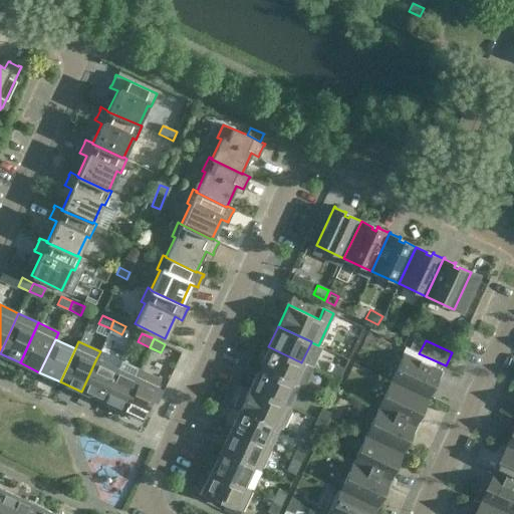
[(292,382),(301,362),(268,346),(259,367),(292,382)]
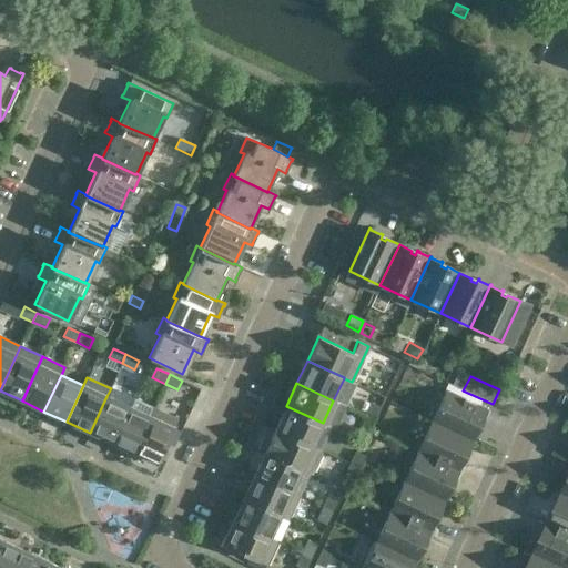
[(446,389),(432,421),(473,439),(478,427),(476,426),(478,422),(483,424),(484,422),(483,422),(487,412),(488,412),(489,411),(446,389)]
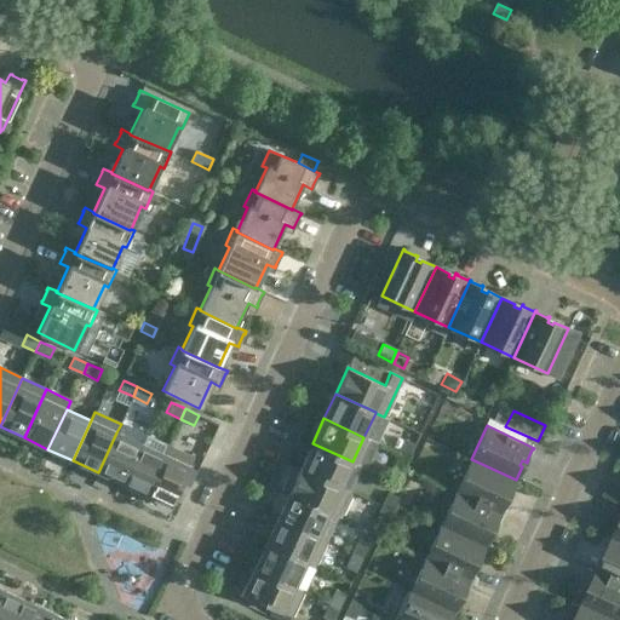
[(141,443),(116,432),(98,472),(121,483),(141,443)]
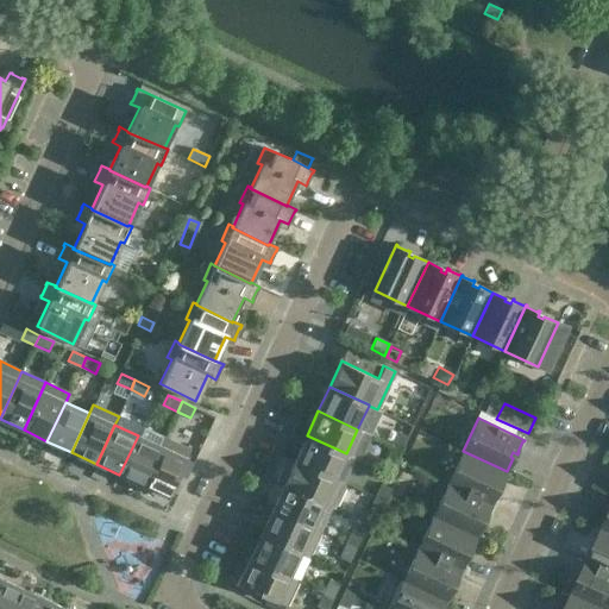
[(397,432),(391,445),(401,450),(408,435),(397,432)]
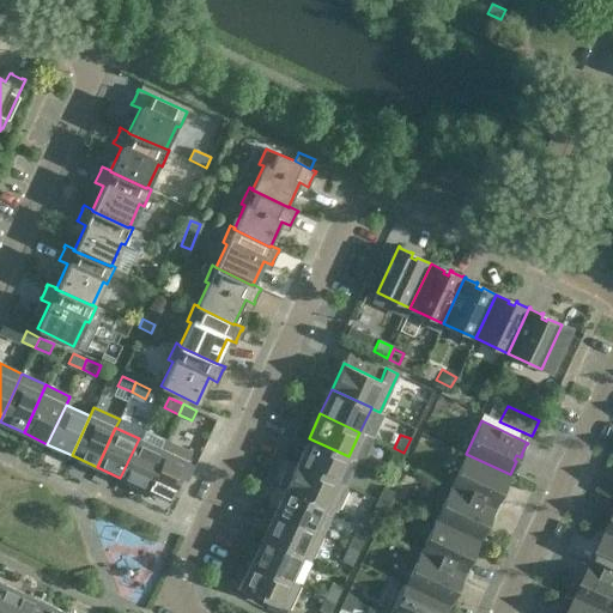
[(162,449),(139,438),(120,478),(144,489),(162,449)]
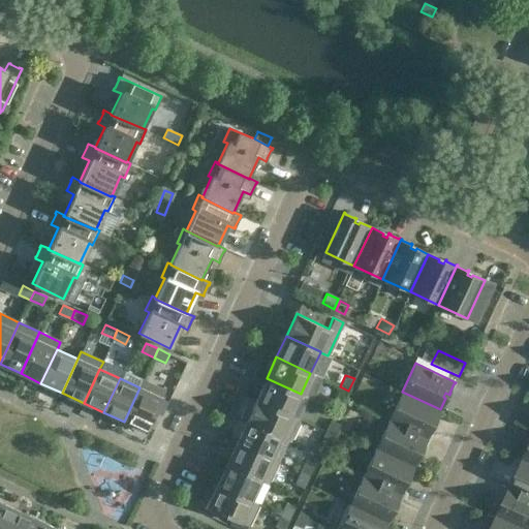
[(290,415),(301,394),(267,378),(256,400),(290,415)]
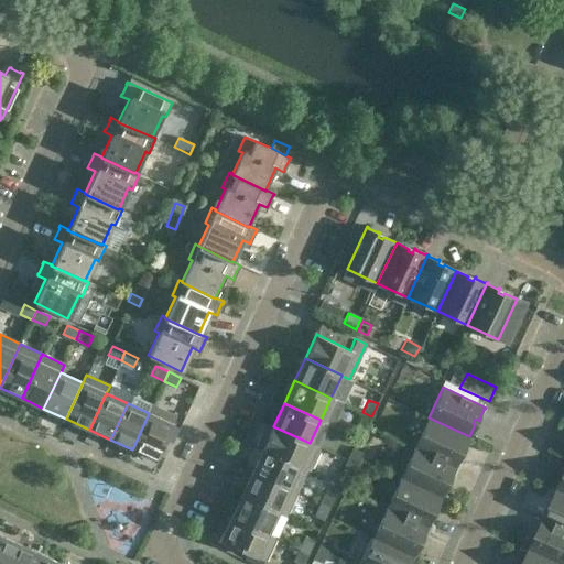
[(152,405),(149,413),(132,449),(155,461),(176,416),(152,405)]
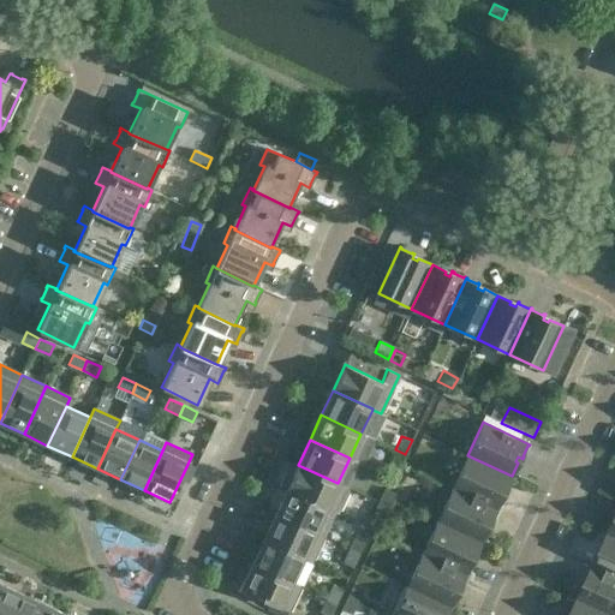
[(399,467),(405,454),(395,449),(389,464),(399,467)]
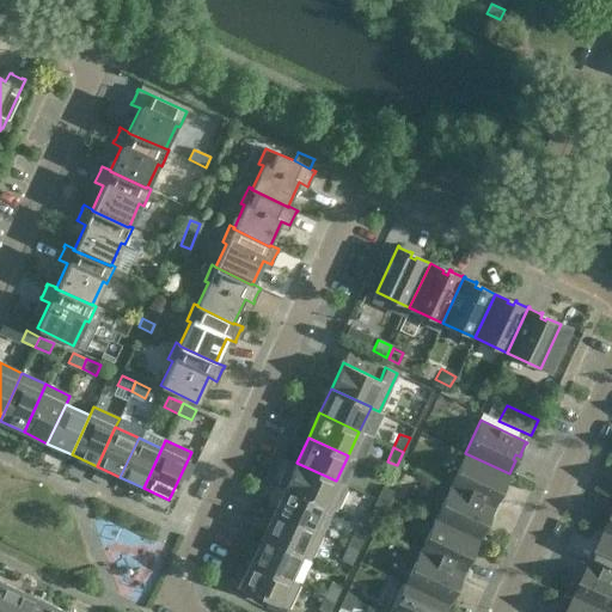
[(502,488),(509,473),(465,453),(450,485),(496,508),(497,507),(496,506),(501,495),(502,496),(503,494),(497,491),(500,487),(502,488)]
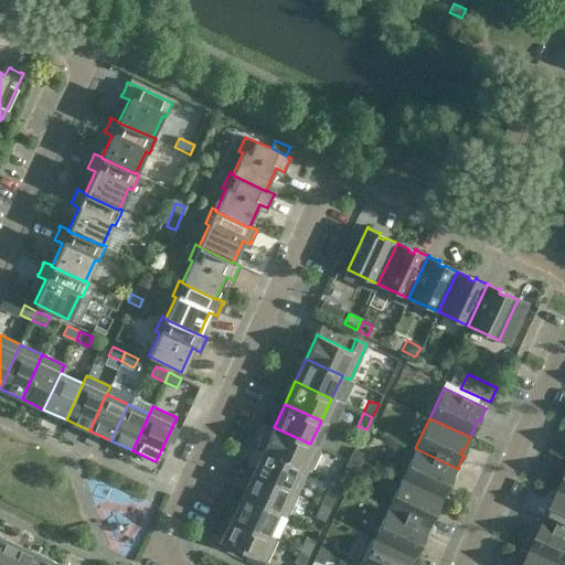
[(299,467),(310,444),(274,427),(263,449),(299,467)]
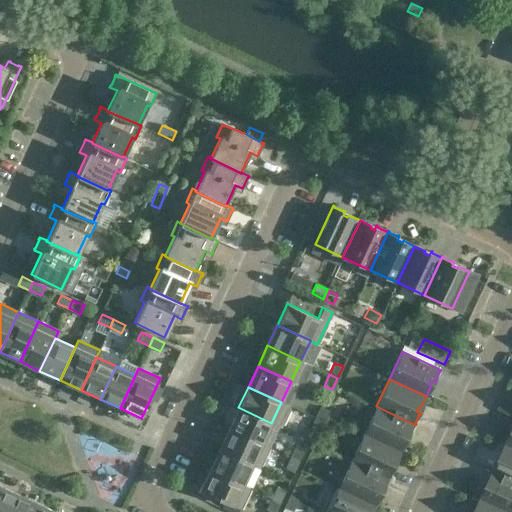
[(329,410),(323,407),(321,406),(315,418),(324,422),(329,410)]
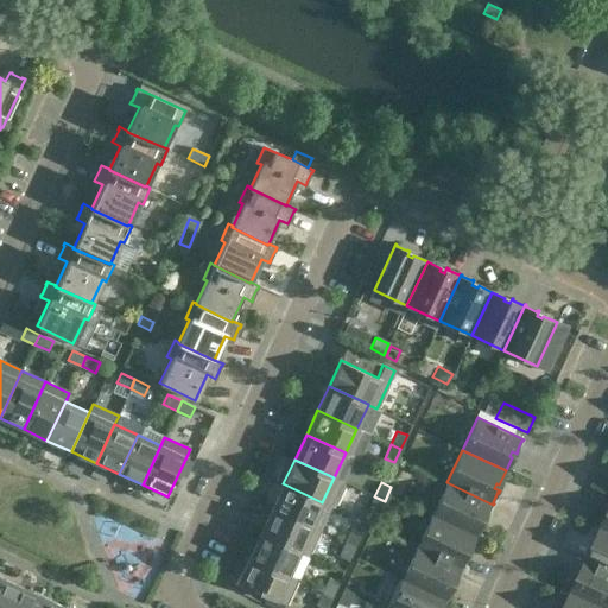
[(493,505),(447,482),(431,514),(475,536),(482,521),(480,520),(482,515),(487,518),(488,515),(487,515),(492,505),(493,505)]
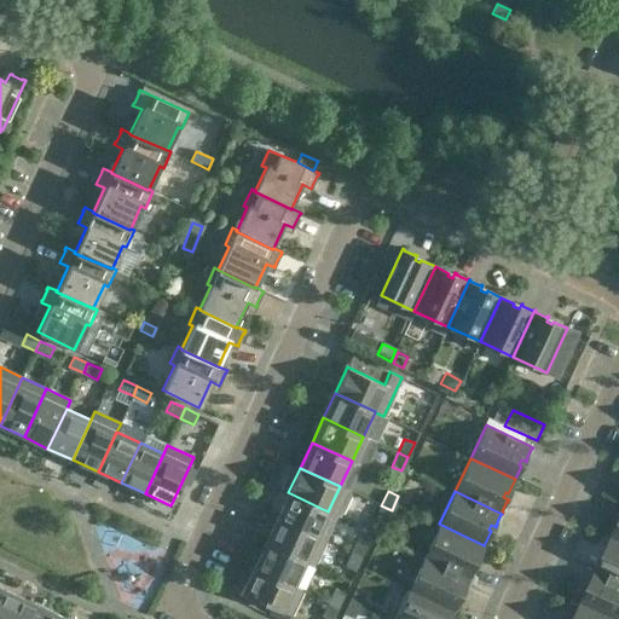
[(317,536),(328,512),(288,492),(277,518),(317,536)]
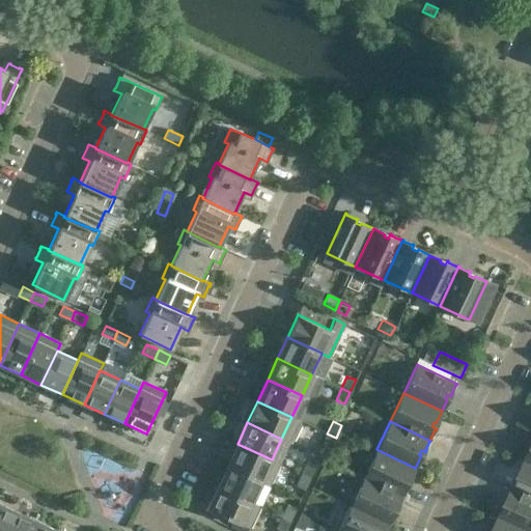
[(330,449),(336,438),(327,434),(322,445),(330,449)]
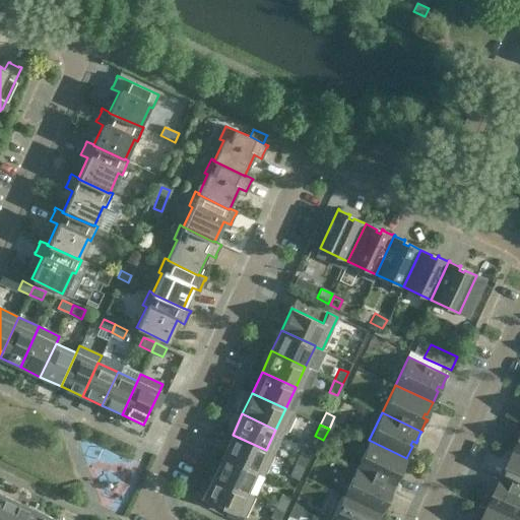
[(273,453),(266,450),(233,435),(222,456),(256,471),(256,472),(263,475),(273,453)]
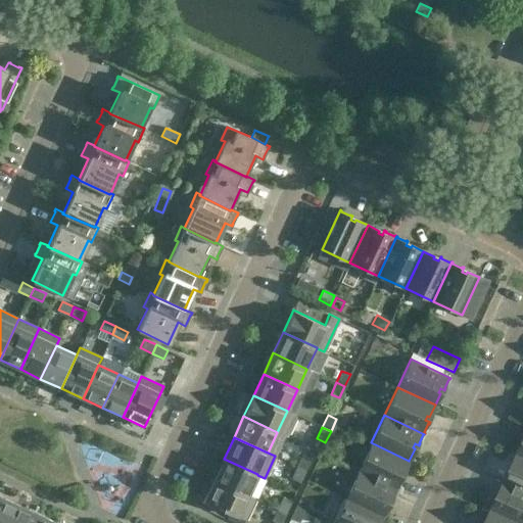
[(403,472),(409,461),(371,442),(359,471),(398,489),(398,488),(397,488),(401,479),(402,479),(403,478),(399,476),(401,471),(403,472)]
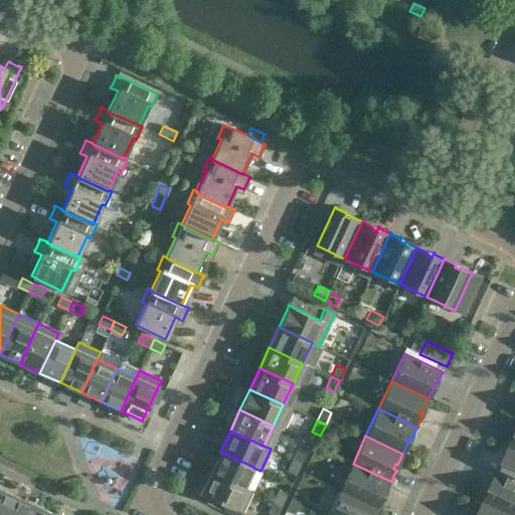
[(514,482),(514,449),(509,447),(503,458),(506,459),(504,463),(499,461),(499,463),(500,463),(495,472),(494,472),(494,473),(514,482)]
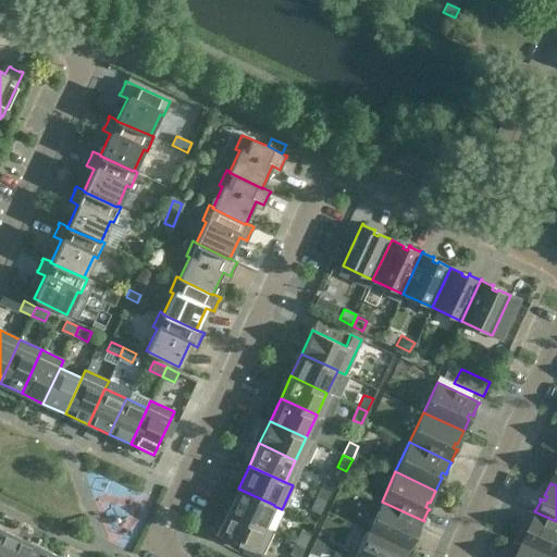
[(331,489),(322,484),(317,497),(325,502),(331,489)]
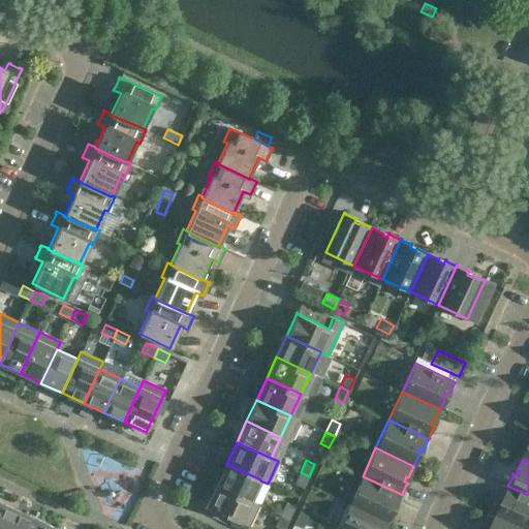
[(251,501),(251,500),(260,480),(260,479),(226,464),(217,485),(251,501)]
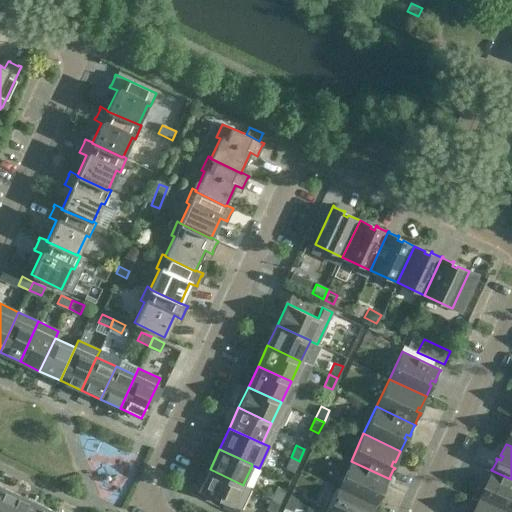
[(294,472),(299,461),(291,457),(285,468),(294,472)]
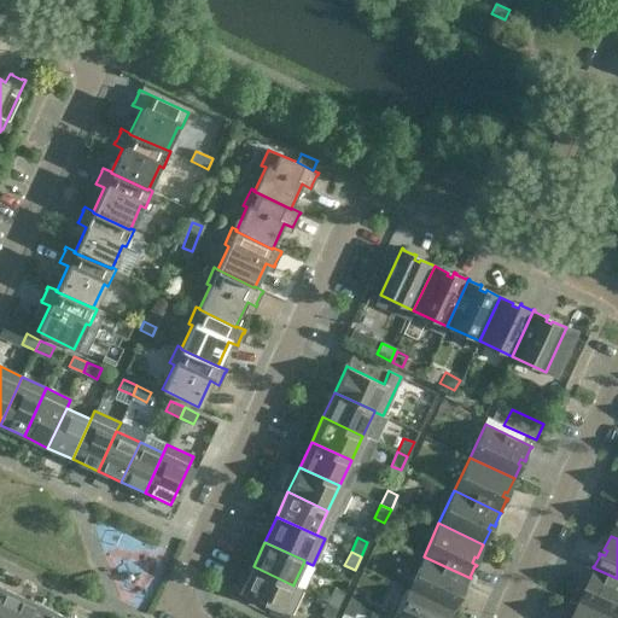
[(470,579),(471,578),(424,557),(408,589),(453,610),(459,596),(456,595),(459,589),(465,592),(465,590),(464,589),(468,578),(470,579)]
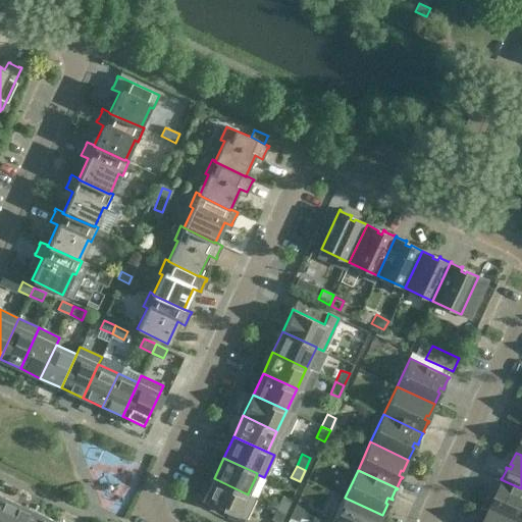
[(255,498),(248,493),(248,494),(214,478),(204,501),(245,519),(255,498)]
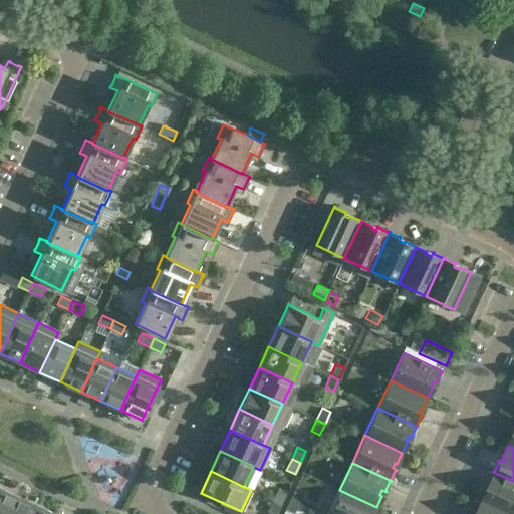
[(513,513),(513,481),(493,472),(493,473),(494,473),(489,482),(488,482),(488,483),(492,485),(490,490),(488,489),(482,500),(513,513)]
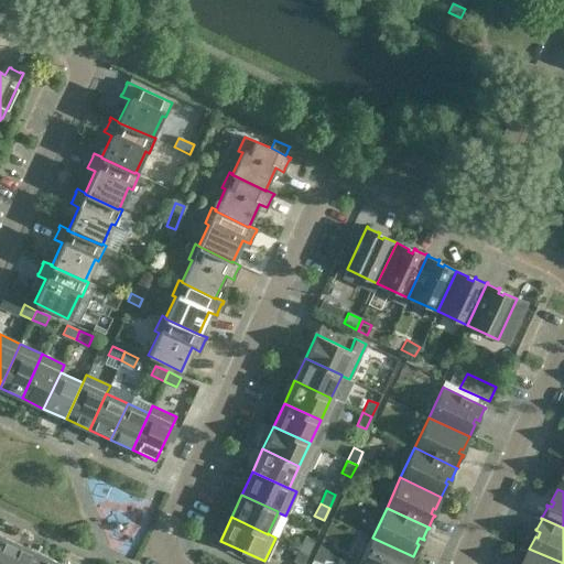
[(0,563),(7,563),(18,543),(0,534),(0,563)]
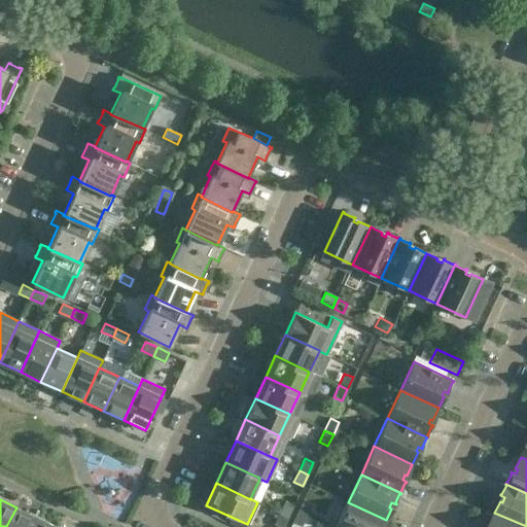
[(285,501),(280,513),(288,517),(293,504),(285,501)]
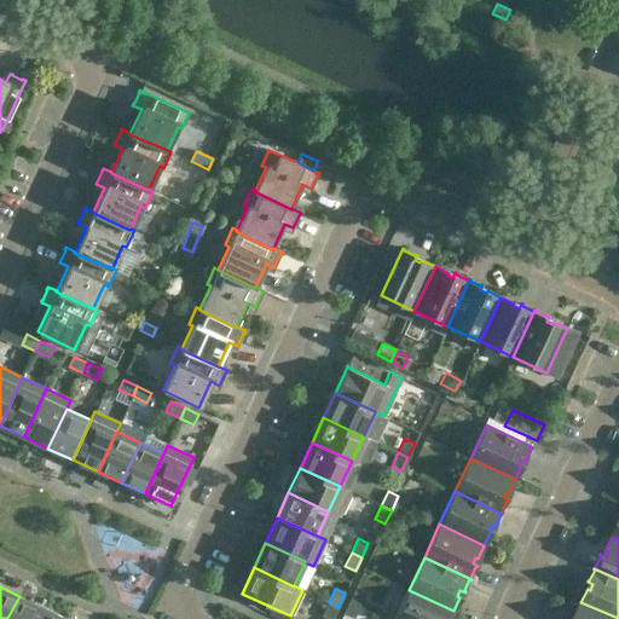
[(449,618),(453,611),(409,590),(394,618),(449,618)]
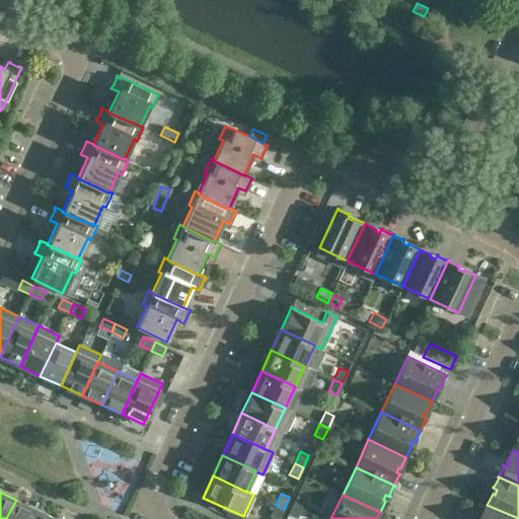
[(305,500),(297,496),(296,496),(292,505),(300,509),(305,500)]
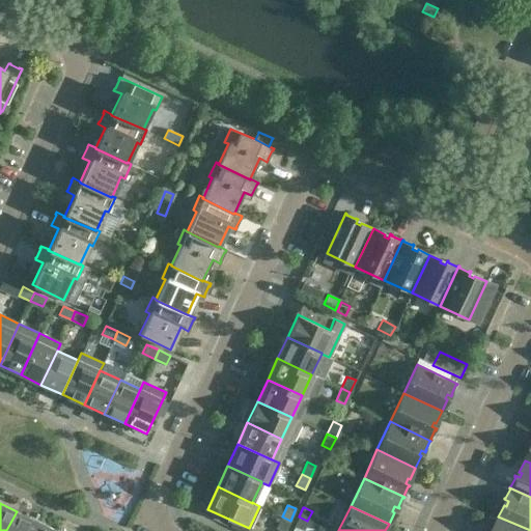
[(31,530),(36,521),(17,511),(6,530),(31,530)]
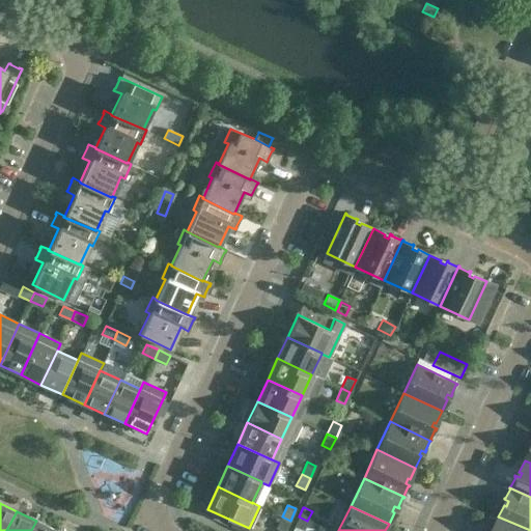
[(281,530),(285,530),(290,521),(282,516),(276,529),(281,530)]
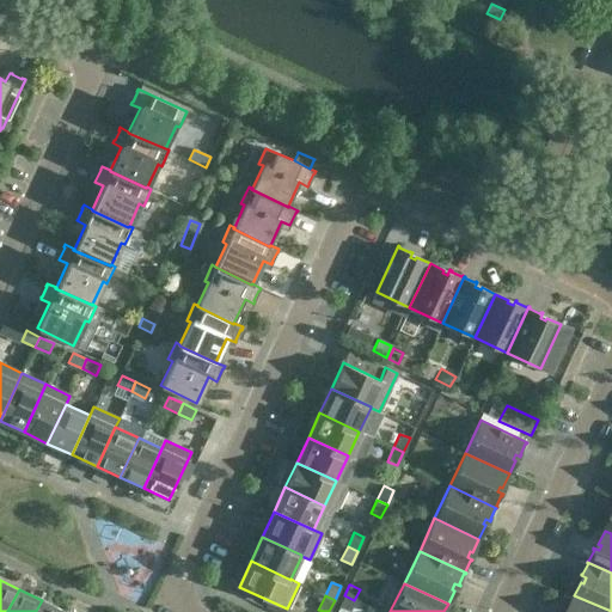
[(349,611),(354,600),(344,595),(340,606),(349,611)]
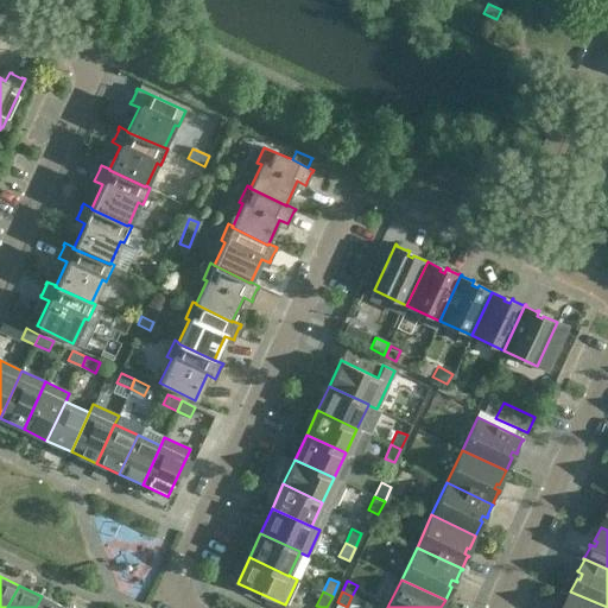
[(607,607),(570,591),(564,605),(567,606),(565,607),(607,607)]
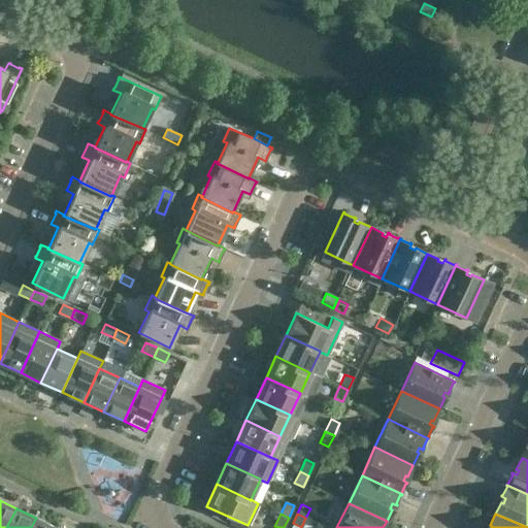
[(56,527),(57,527),(36,518),(31,527),(56,527)]
